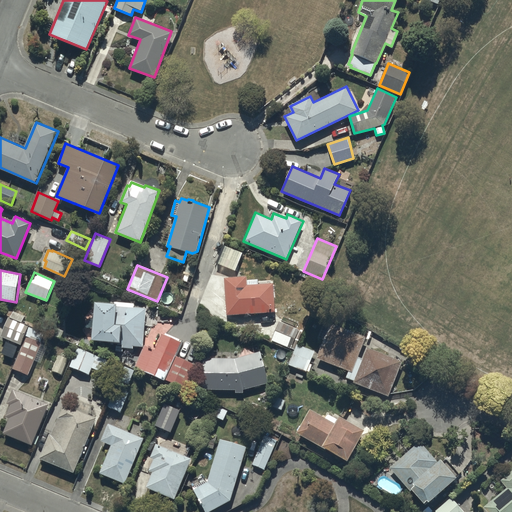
[(224,277),(226,315),(275,312),(274,283),(271,283),(271,281),(260,281),(260,283),(258,283),(258,279),(247,280),(247,276),(224,277)]
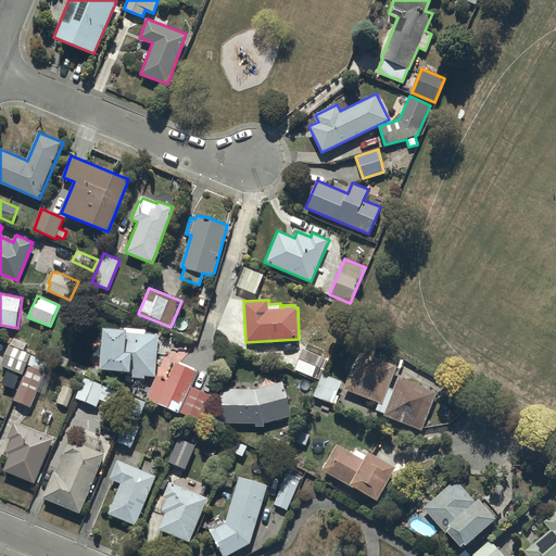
[(125,329),(103,327),(100,368),(128,371),(128,374),(133,375),(133,377),(144,378),(144,375),(154,376),(159,335),(146,333),(146,329),(125,328),(125,329)]
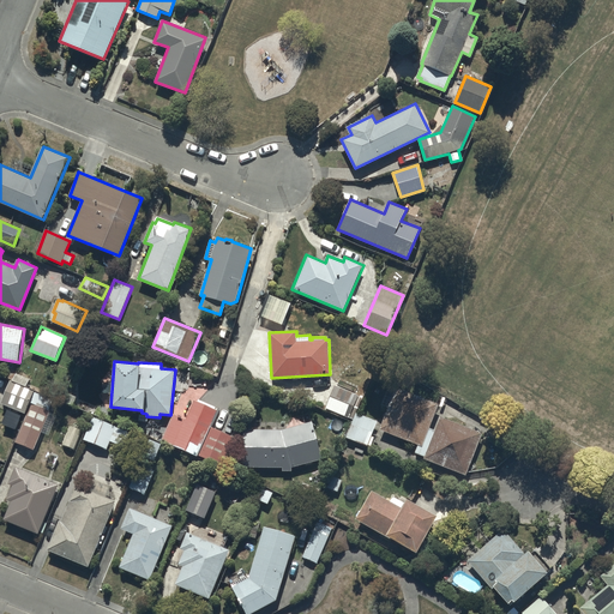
[(1,402),(29,413),(16,441),(35,450),(42,432),(49,435),(58,415),(50,413),(55,399),(35,391),(36,390),(11,379),(1,402)]
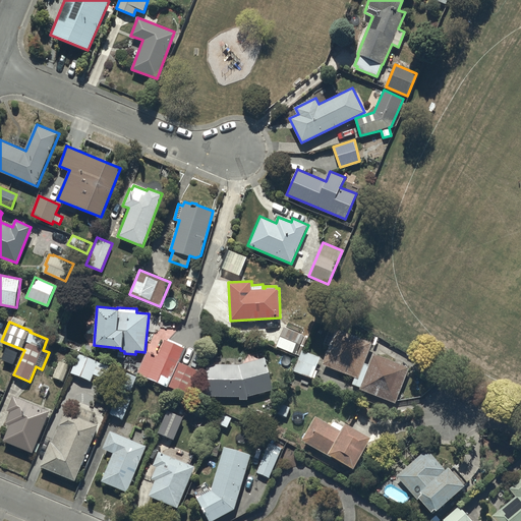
[(276,345),(296,354),(299,348),(301,349),(305,339),(302,338),(303,335),(298,333),(300,328),(294,326),(292,330),(284,327),(276,345)]
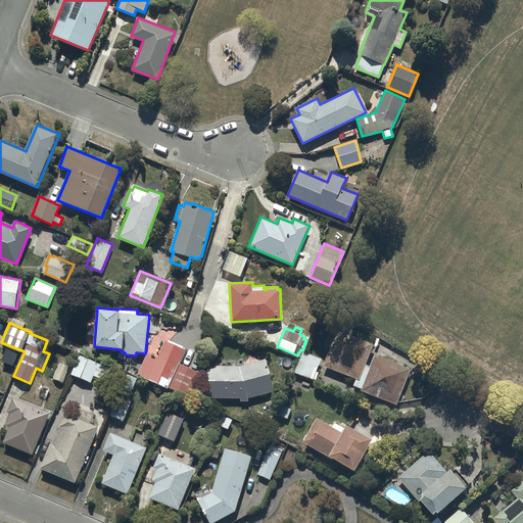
[(338,329),(323,366),(355,379),(353,385),(362,388),(361,390),(396,405),(412,368),(376,353),(371,366),(367,364),(375,343),(338,329)]
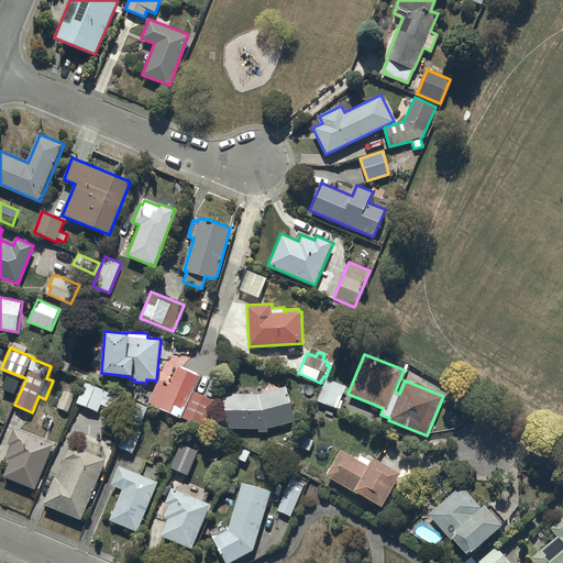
[(159,379),(147,403),(180,418),(181,417),(203,427),(216,401),(194,390),(200,375),(178,365),(169,384),(159,379)]
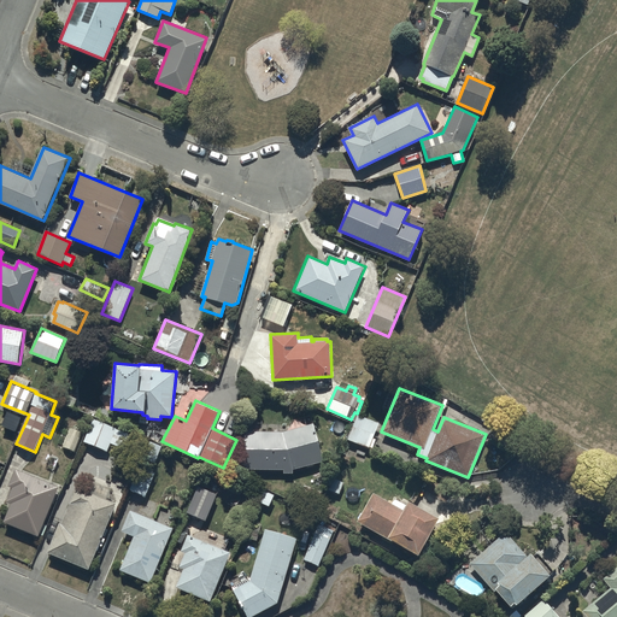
[(347,439),(369,448),(382,417),(362,410),(359,416),(357,415),(347,439)]
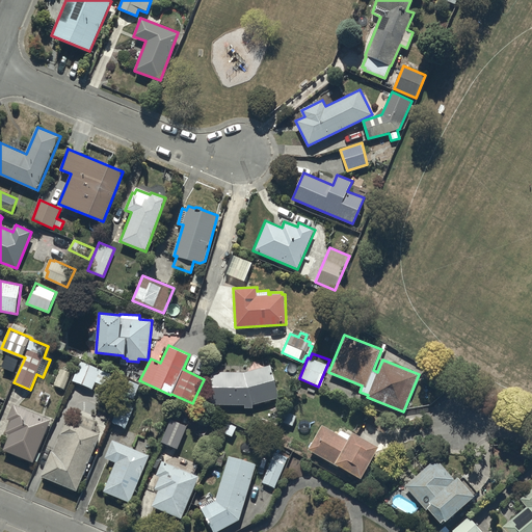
[(75,382),(92,391),(96,383),(107,388),(112,375),(81,363),(74,380),(75,381),(75,382)]
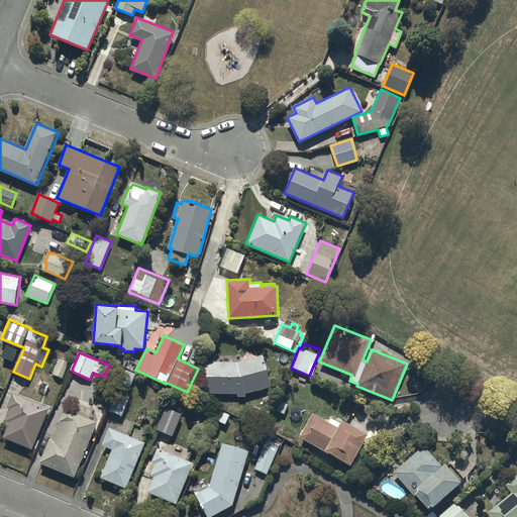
[(205,362),(205,393),(237,393),(237,396),(245,396),(245,393),(271,386),(263,354),(238,360),(205,362)]
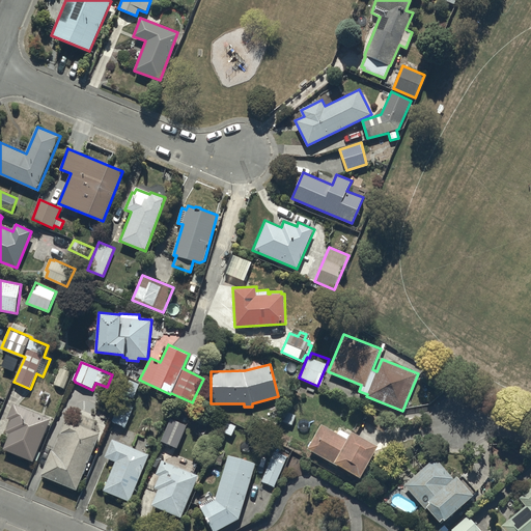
[(60,367),(55,385),(65,388),(72,371),(60,367)]
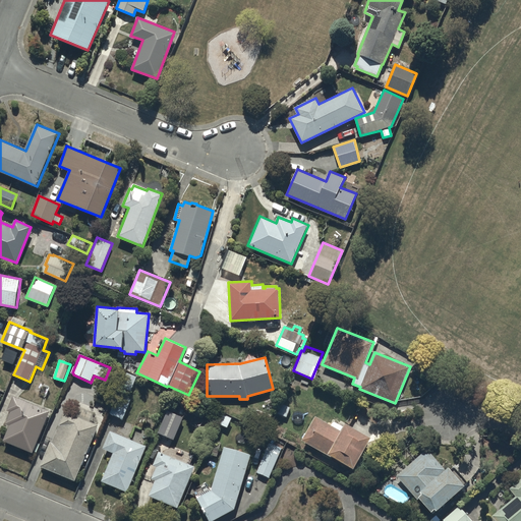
[(137,377),(126,372),(121,386),(131,390),(137,377)]
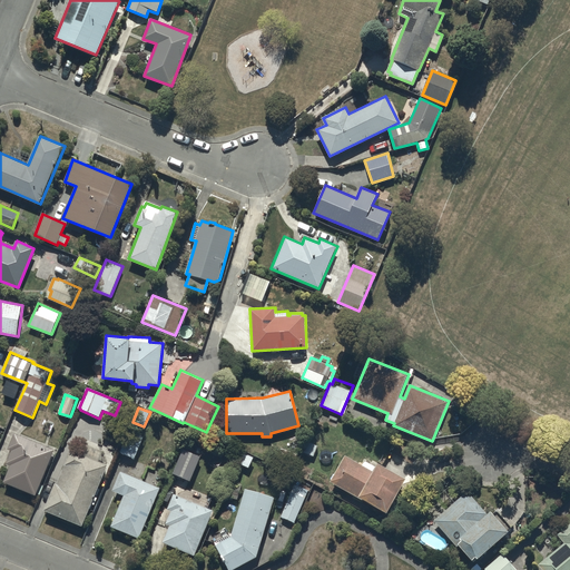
[(135,458),(143,436),(128,431),(120,452),(135,458)]
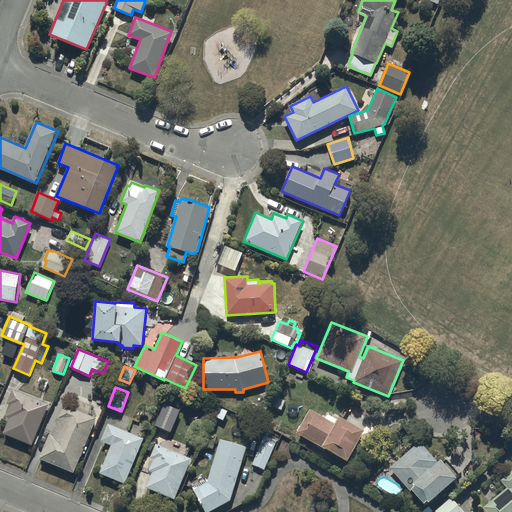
[(48,403),(14,389),(8,403),(11,404),(6,417),(10,418),(4,433),(32,445),(33,443),(36,444),(39,436),(36,435),(43,417),(44,418),(48,409),(46,409),(48,403)]
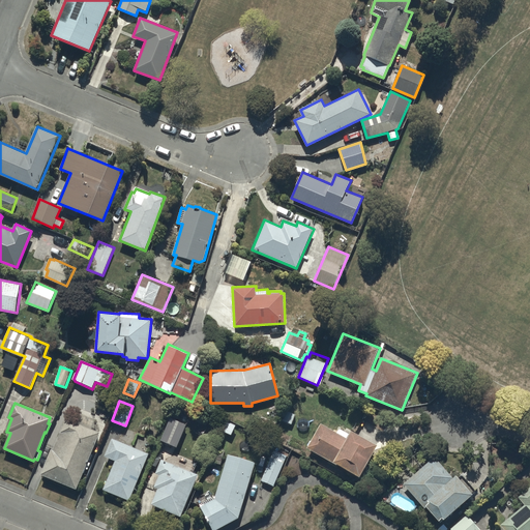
[(51,449),(40,474),(77,489),(99,432),(92,429),(95,419),(78,412),(74,421),(65,417),(52,449),(51,449)]
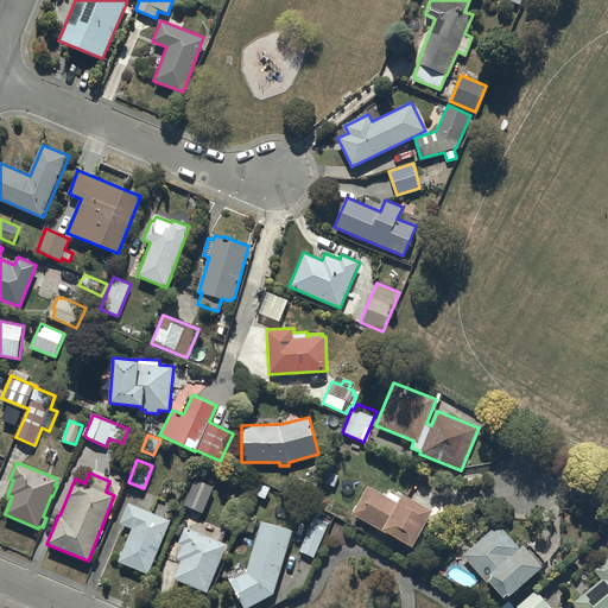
[(317,485),(299,477),(295,489),(311,496),(317,485)]
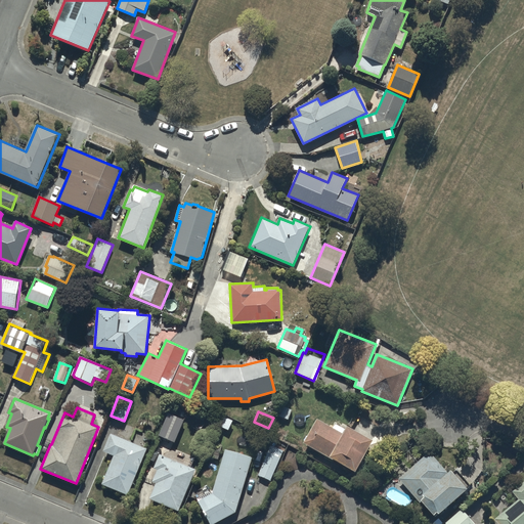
[(155,444),(165,448),(169,438),(171,439),(180,418),(169,413),(161,434),(159,434),(155,444)]
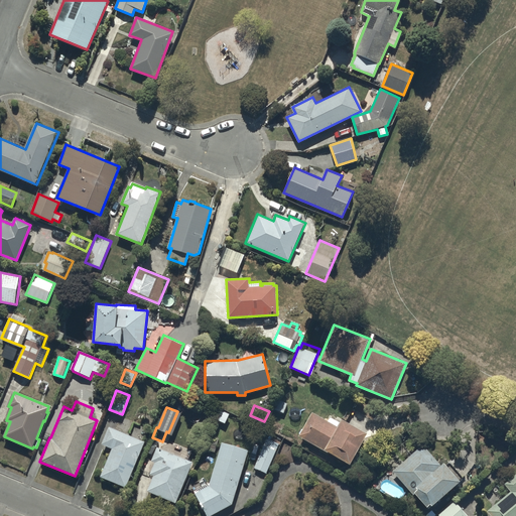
[(312,411),(298,436),(325,452),(326,450),(350,465),(368,433),(343,418),(341,422),(331,416),(328,420),(312,411)]
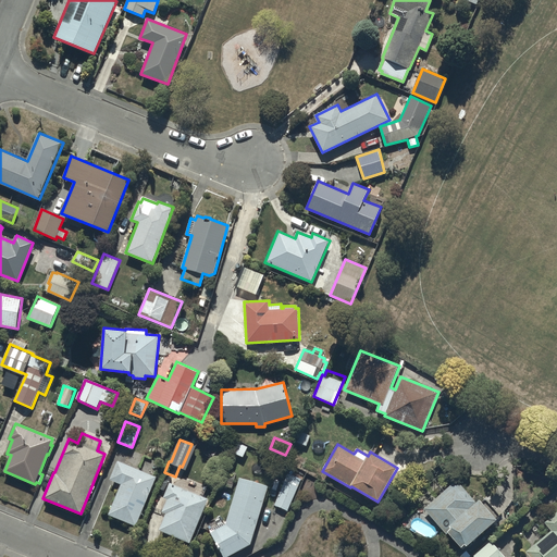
[(157,477),(118,460),(110,480),(121,484),(109,514),(137,524),(157,477)]
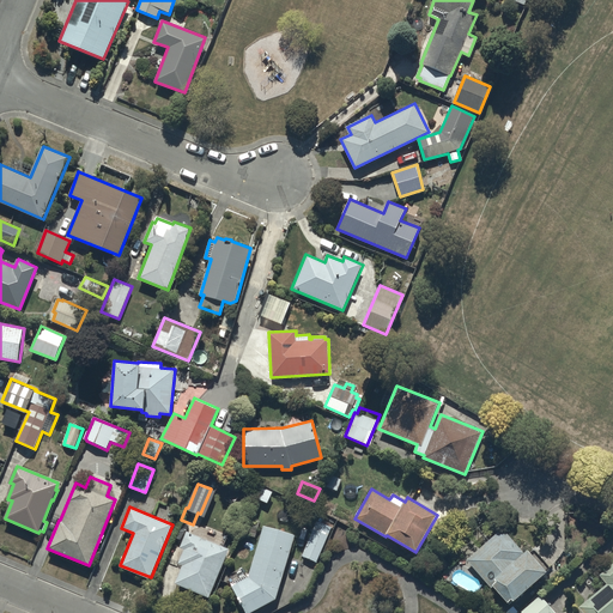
[(327,540),(333,527),(317,521),(308,544),(307,544),(302,554),(313,558),(314,554),(320,557),(326,540),(327,540)]
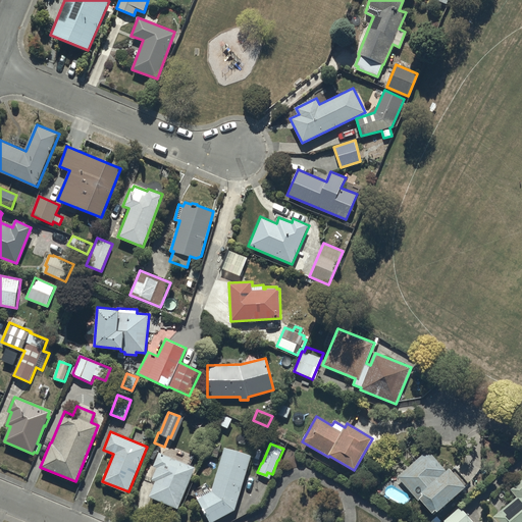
[(251,455),(224,448),(212,488),(197,497),(209,521),(212,521),(236,510),(251,455)]
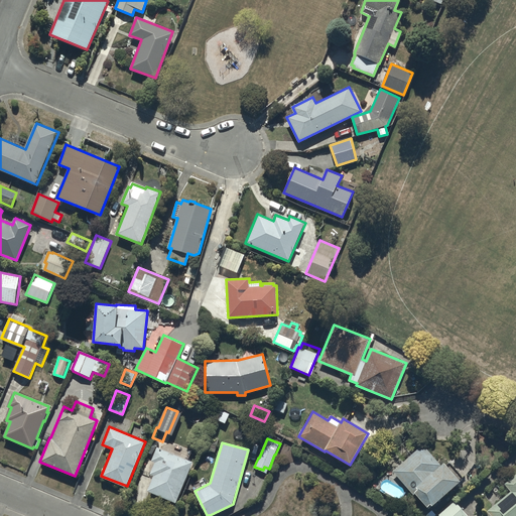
[(423,444),(393,471),(413,494),(415,493),(427,507),(430,504),(431,505),(461,481),(444,462),(440,466),(423,444)]
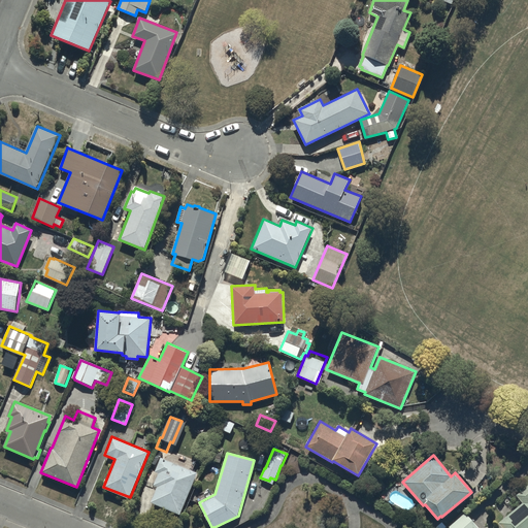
[(179,515),(196,472),(162,458),(156,472),(158,473),(154,485),(158,487),(151,503),(179,515)]
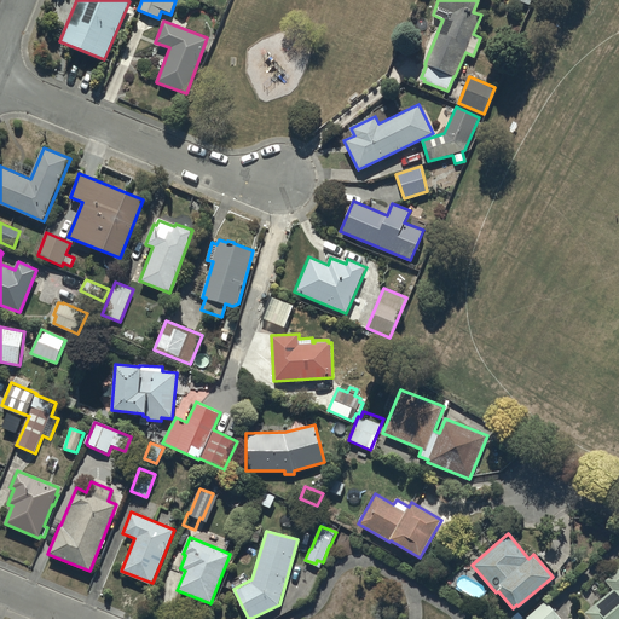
[(584,612),(589,618),(618,618),(618,567),(605,580),(612,589),(584,612)]
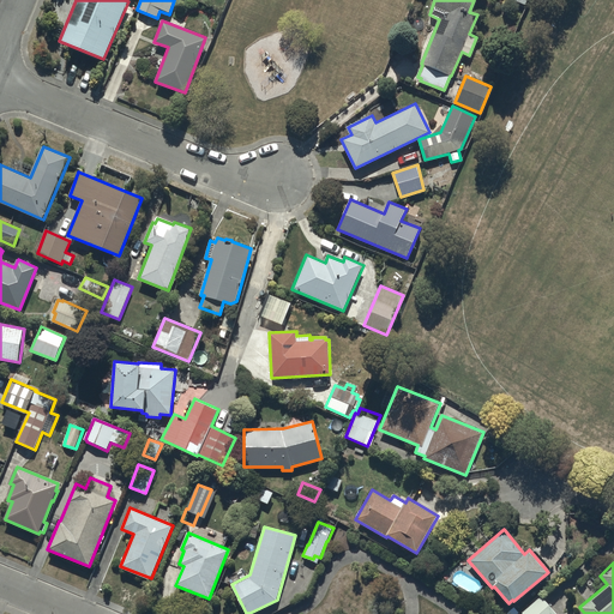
[(523,612),(524,613),(557,613),(542,596),(523,612)]
